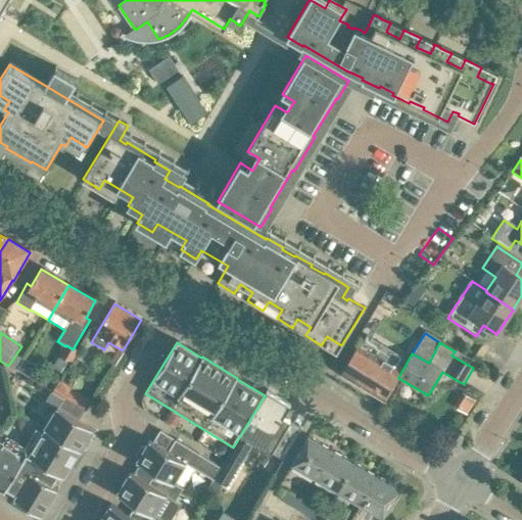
[(78,352),(73,349),(66,345),(65,346),(59,358),(60,358),(53,369),(63,375),(69,365),(78,352)]
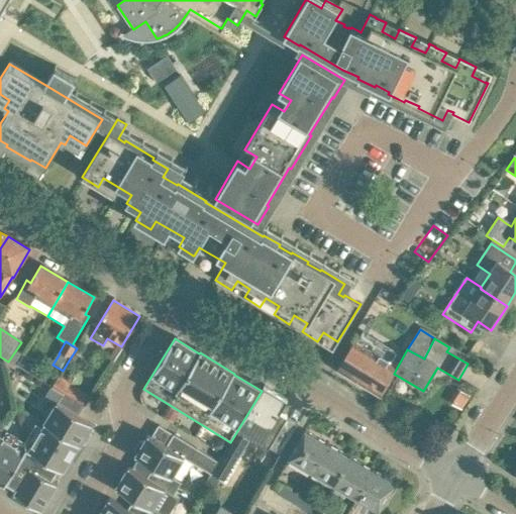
[(397,368),(353,341),(336,372),(380,398),(394,374),(397,368)]
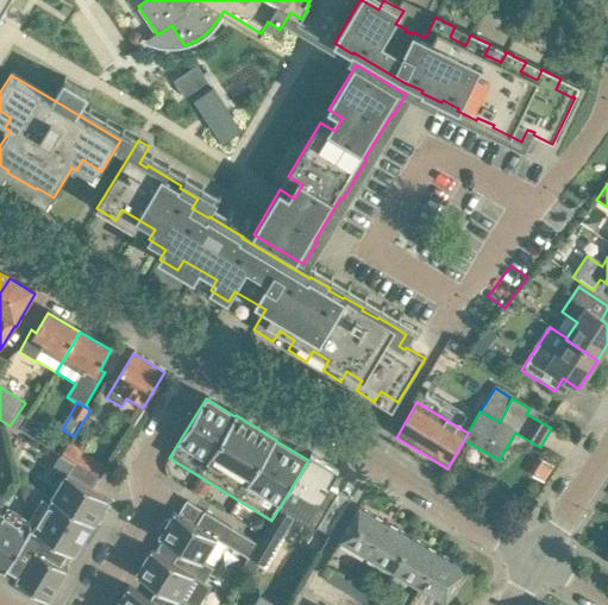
[(29,420),(20,433),(32,440),(41,427),(29,420)]
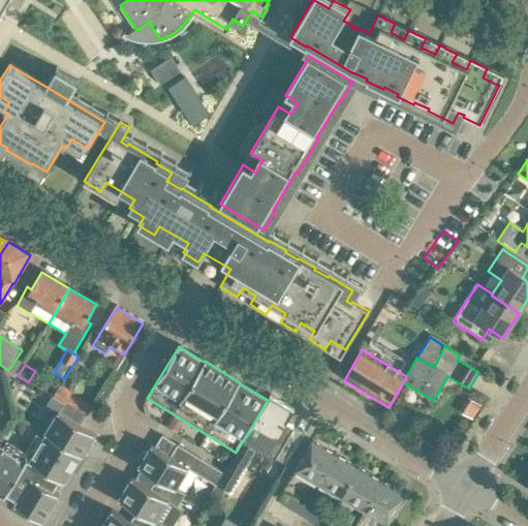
[(93,407),(61,385),(53,398),(64,405),(85,418),(86,419),(93,407)]
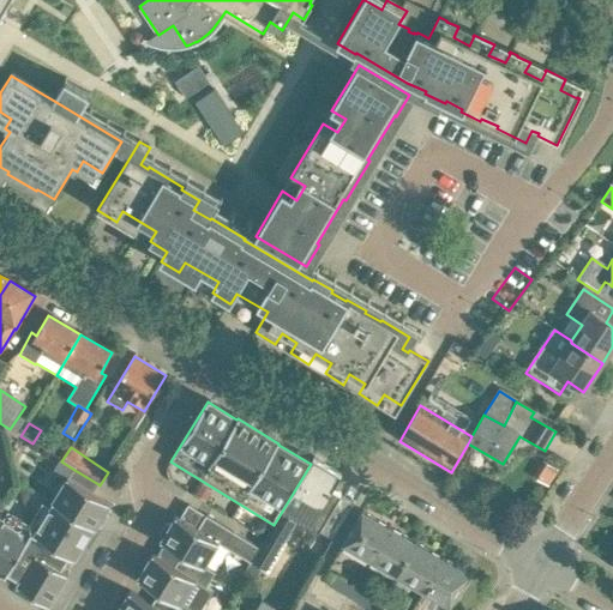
[(259,550),(252,562),(262,568),(260,571),(268,575),(287,544),(284,543),(295,526),(298,520),(332,541),(348,514),(352,507),(338,499),(340,496),(332,491),(341,477),(313,460),(311,464),(274,525),(259,550)]
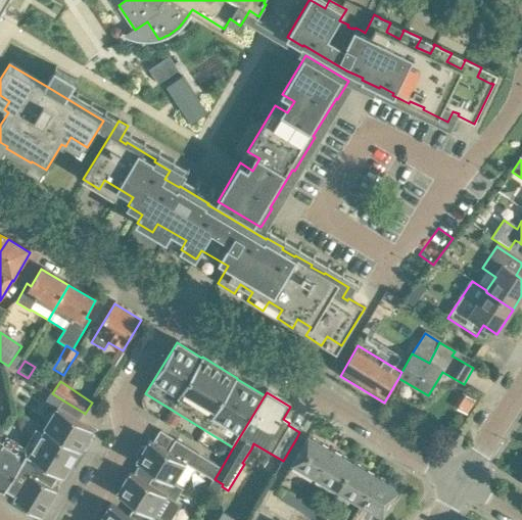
[(462,393),(453,408),(466,417),(475,403),(462,393)]
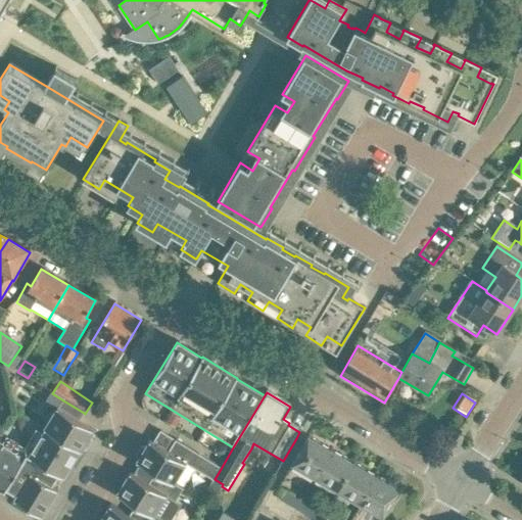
[(89,438),(94,430),(78,421),(84,413),(63,400),(58,409),(57,408),(45,428),(82,451),(82,450),(86,451),(91,441),(89,438)]
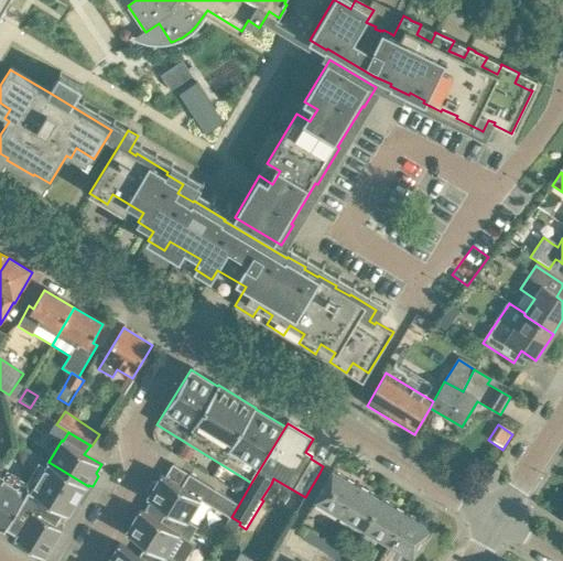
[(184,448),(177,456),(188,463),(194,454),(184,448)]
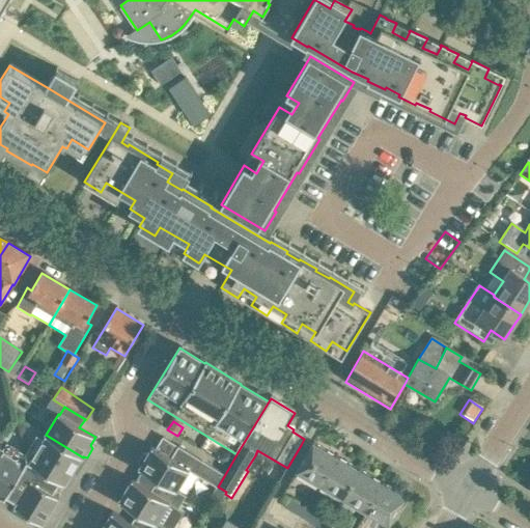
[(82,460),(83,457),(46,435),(45,437),(46,438),(29,464),(27,463),(25,465),(0,450),(0,498),(4,501),(6,498),(17,504),(14,508),(42,525),(59,497),(53,494),(59,483),(63,487),(81,459),(82,460)]
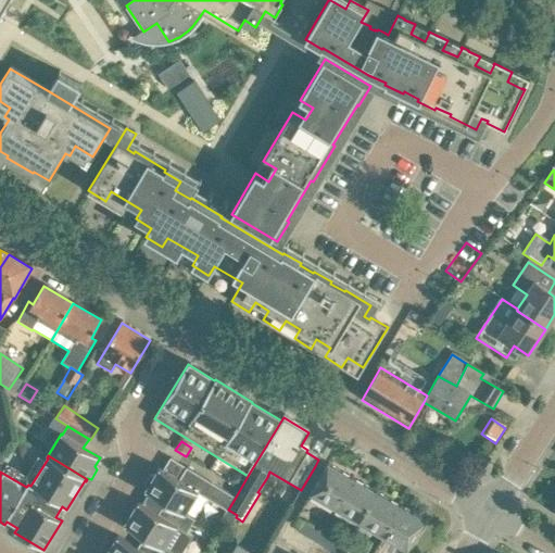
[(327,464),(310,495),(335,510),(352,479),(327,464)]
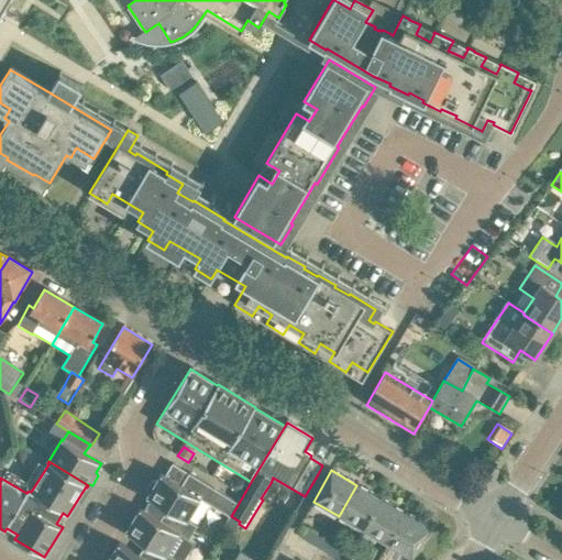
[(210,506),(218,493),(188,475),(180,487),(161,474),(155,484),(152,483),(145,493),(149,496),(146,498),(166,511),(186,523),(187,522),(200,501),(210,506)]
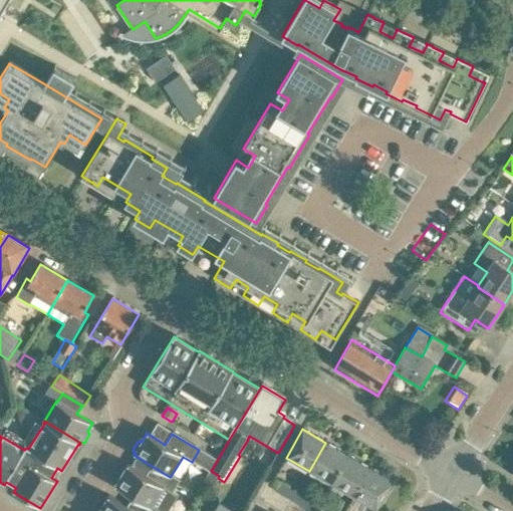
[(325,443),(309,471),(331,484),(348,456),(325,443)]
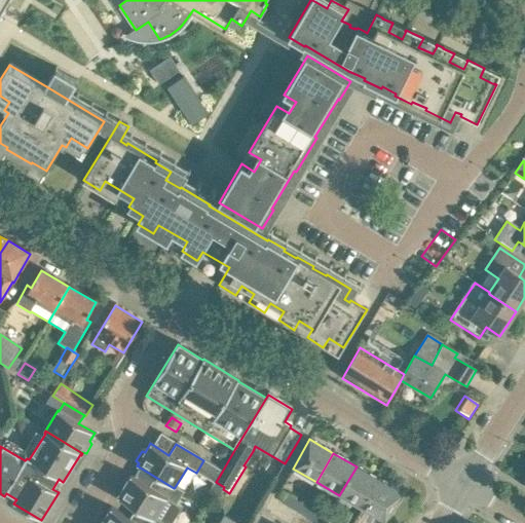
[(222,472),(203,460),(196,473),(215,484),(216,482),(222,472)]
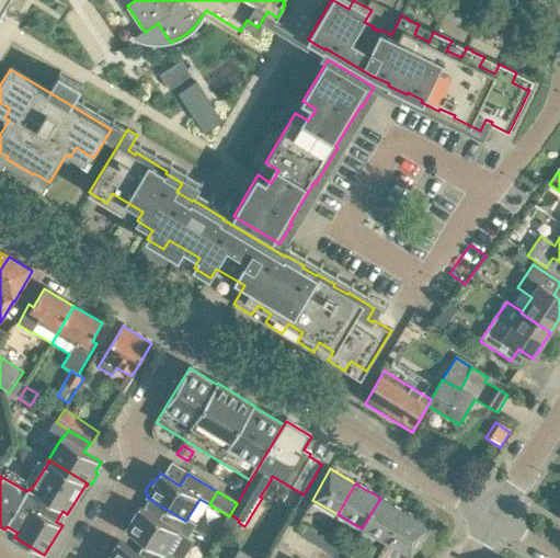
[(380,498),(362,528),(386,543),(404,512),(380,498)]
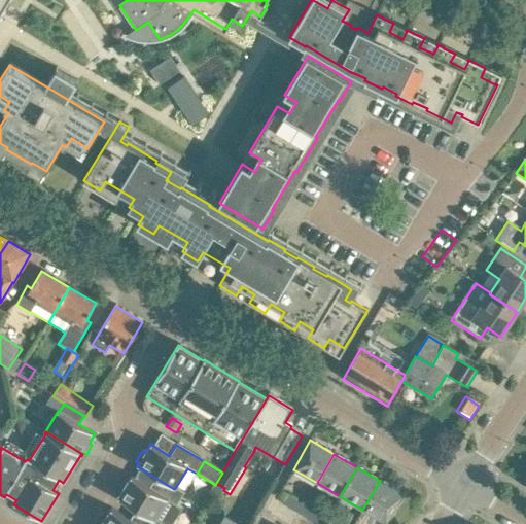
[(174,489),(155,478),(149,488),(131,477),(117,498),(136,510),(154,521),(159,523),(172,523),(182,509),(177,505),(184,493),(175,488),(174,489)]
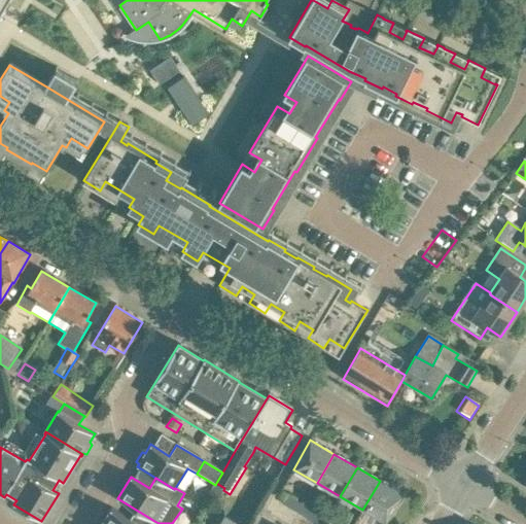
[(380,481),(362,510),(363,510),(370,514),(381,520),(384,522),(384,523),(387,523),(404,494),(380,481)]
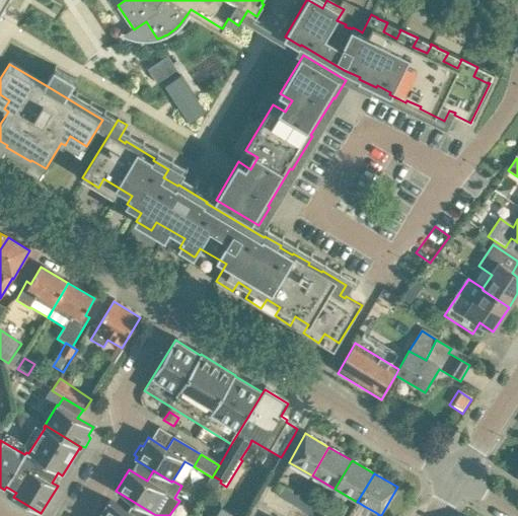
[(294,507),(299,498),(283,489),(277,497),(294,507)]
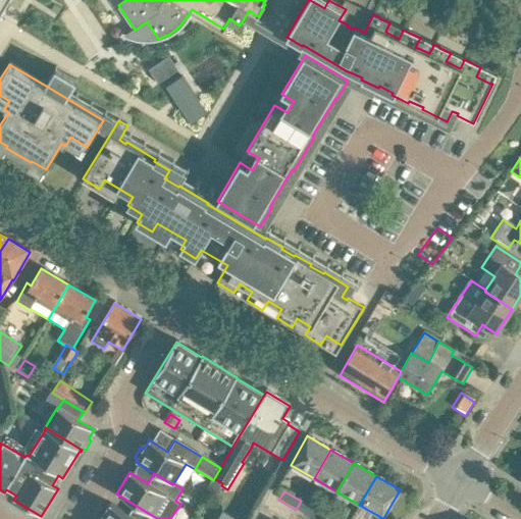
[(301,501),(296,510),(309,518),(313,518),(317,511),(301,501)]
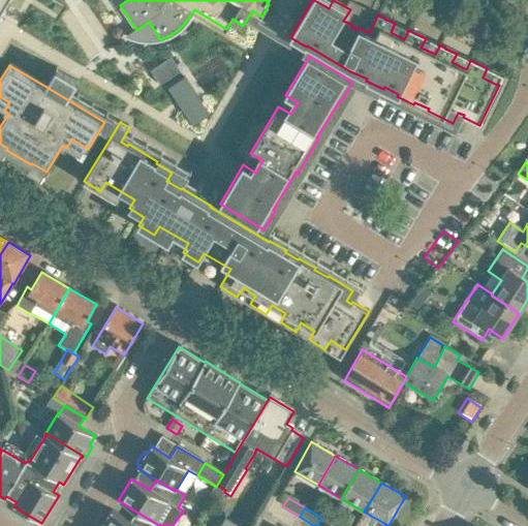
[(155,523),(136,512),(130,523),(112,512),(102,525),(159,525),(155,523)]
